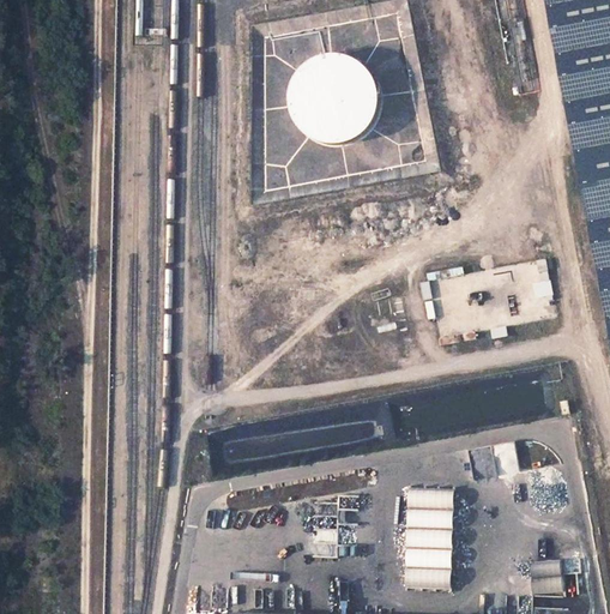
[(609,0),(544,0),(575,158),(609,151),(609,0)]
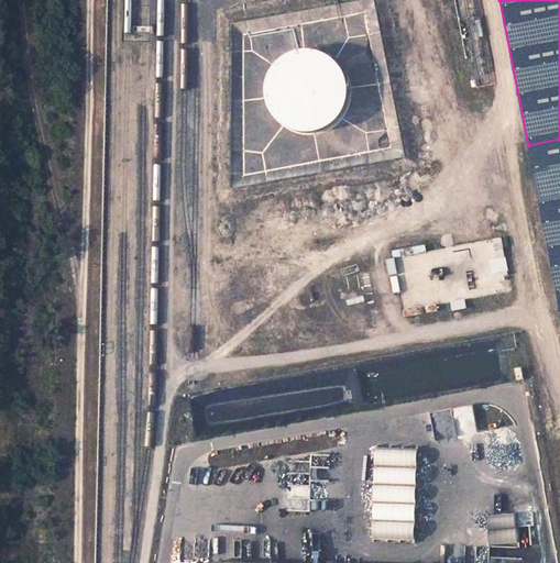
[(349,85),(347,77),(344,73),(340,66),(335,59),(328,55),(320,51),(313,50),(308,48),(299,50),(292,52),(287,53),(283,56),(278,58),(272,66),(267,74),(264,83),(263,92),(265,101),(266,107),(271,114),(276,122),(281,125),(288,130),(297,133),(302,134),(311,134),(321,132),(329,128),(336,122),(341,117),(346,109),(348,101),(349,92),(349,85)]
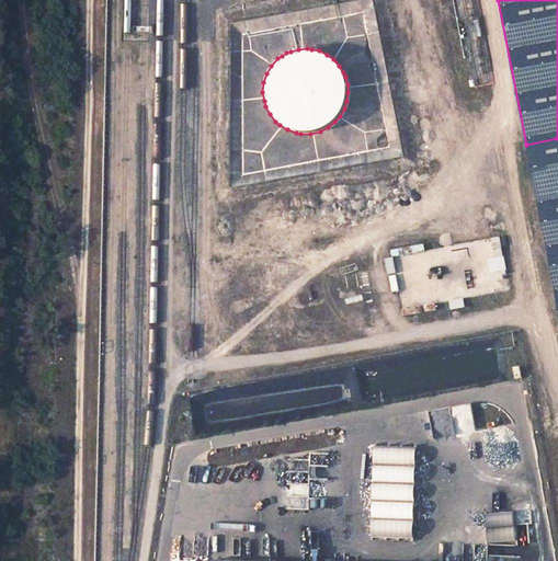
[(557,191),(557,138),(526,145),(536,195),(557,191)]
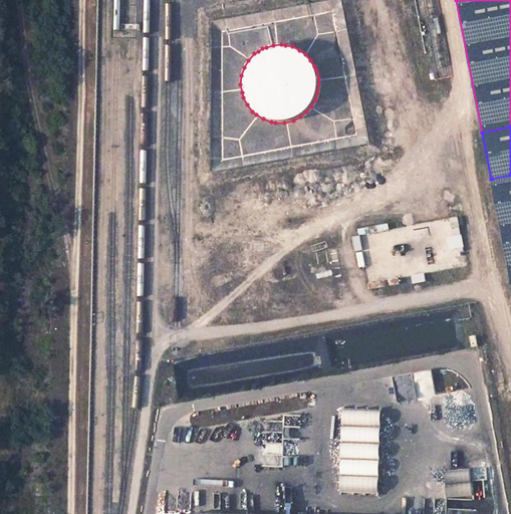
[(510,175),(491,179),(510,284),(510,175)]
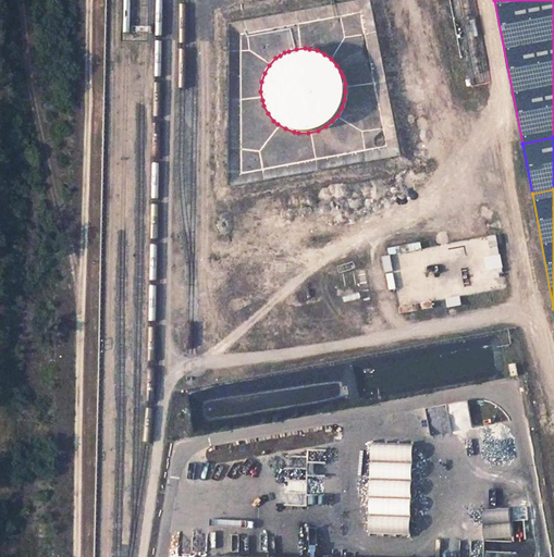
[(478,237),(483,270),(499,267),(493,234),(478,237)]
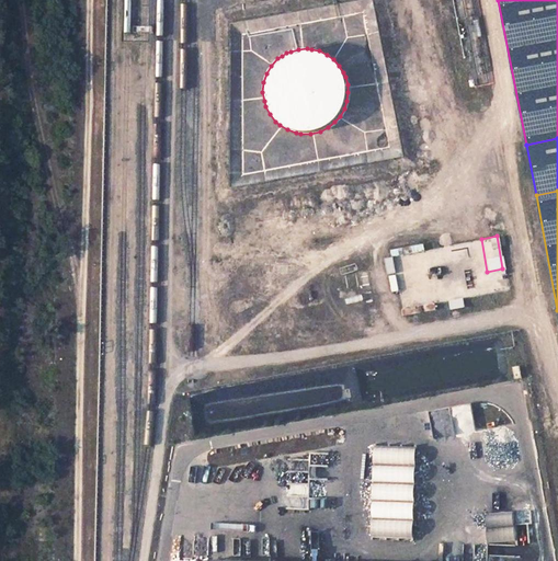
[(411,537),(412,447),(369,447),(368,537),(411,537)]
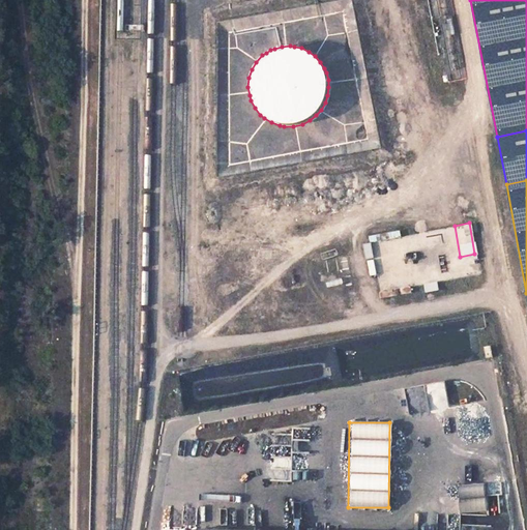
[(456,484),(457,512),(484,511),(481,483),(456,484)]
